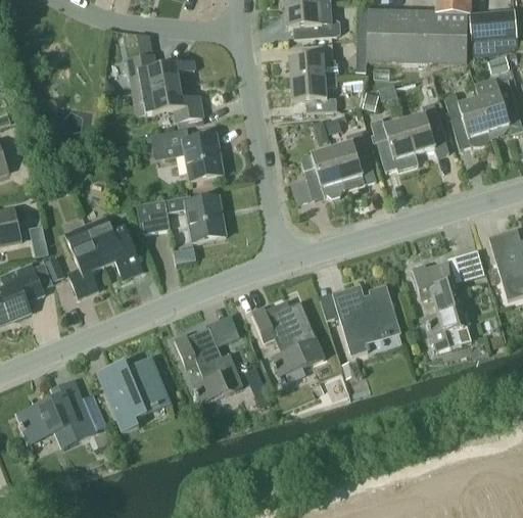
[(436,0),(436,11),(367,9),(366,59),(466,63),(468,13),(470,13),(470,0),(436,0)]
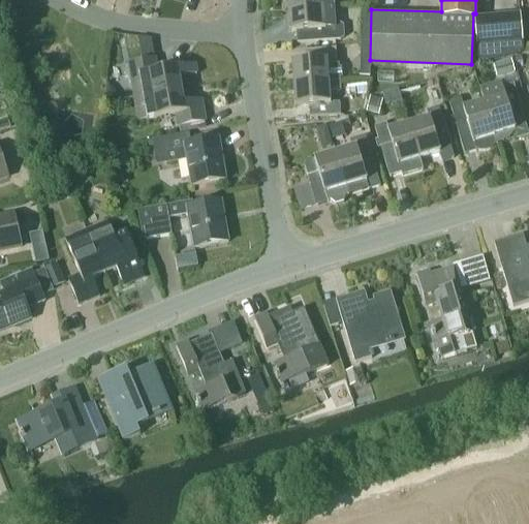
[(298,39),(305,38),(341,36),(344,33),(344,21),(340,19),(335,20),(334,3),(288,6),(290,28),(297,27),(298,39)]
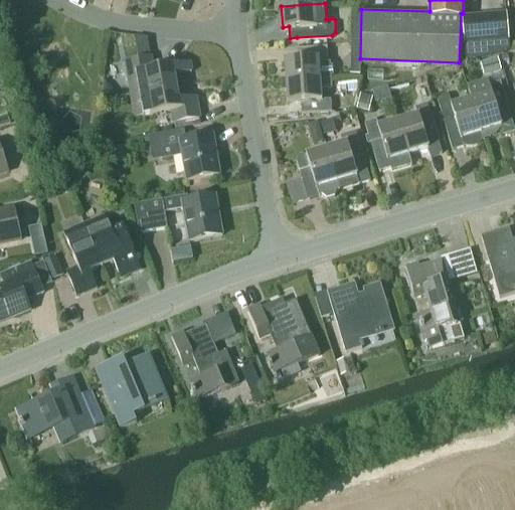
[(507,9),(463,13),(462,13),(464,41),(509,37),(507,9)]
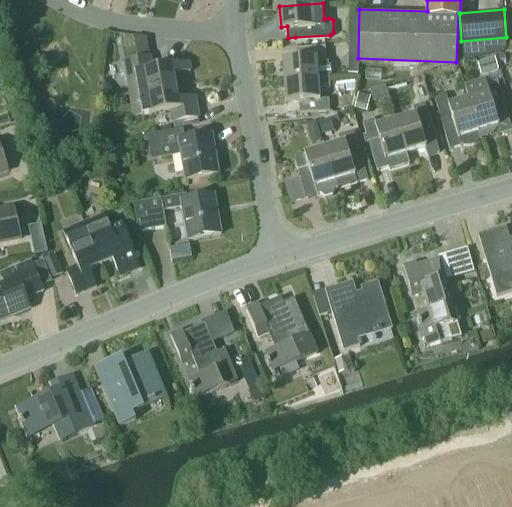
[(154,50),(151,30),(141,32),(143,51),(154,50)]
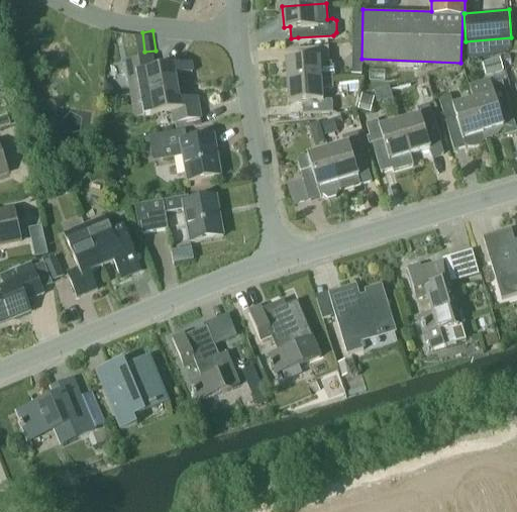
[(286,58),(287,79),(332,75),(332,73),(334,73),(334,63),(331,63),(331,60),(327,60),(326,56),(329,56),(328,43),(298,45),(299,57),(286,58)]
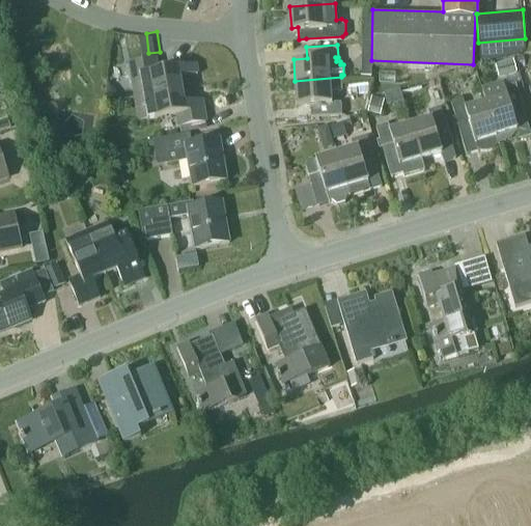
[(519,67),(527,65),(524,53),(515,55),(519,67)]
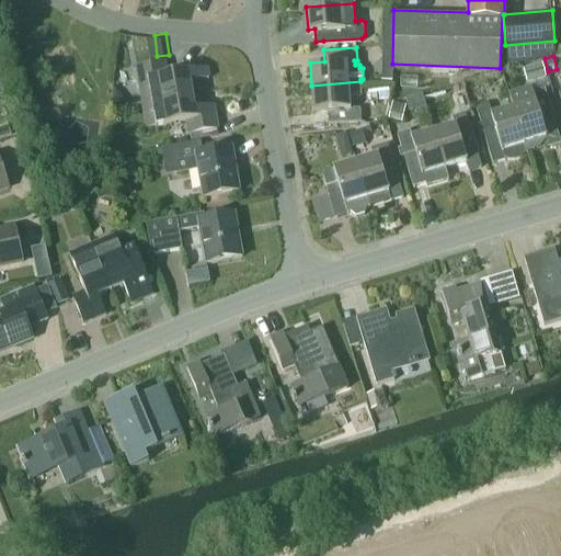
[(546,72),(542,58),(523,64),(527,78),(546,72)]
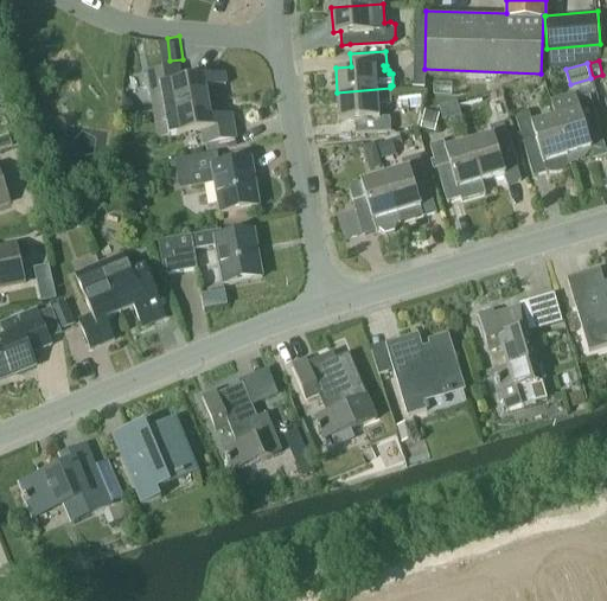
[(148,70),(155,108),(208,98),(205,84),(225,81),(223,69),(180,77),(178,64),(148,70)]
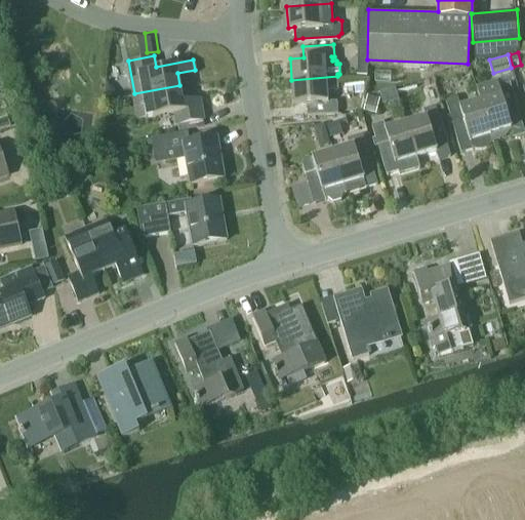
[(524,133),(524,131),(524,130),(524,128),(509,74),(476,84),(480,97),(481,97),(493,141),(494,141),(493,138),(499,136),(503,134),(507,132),(509,129),(511,126),(513,134),(514,134),(514,133),(517,134),(520,134),(524,133)]
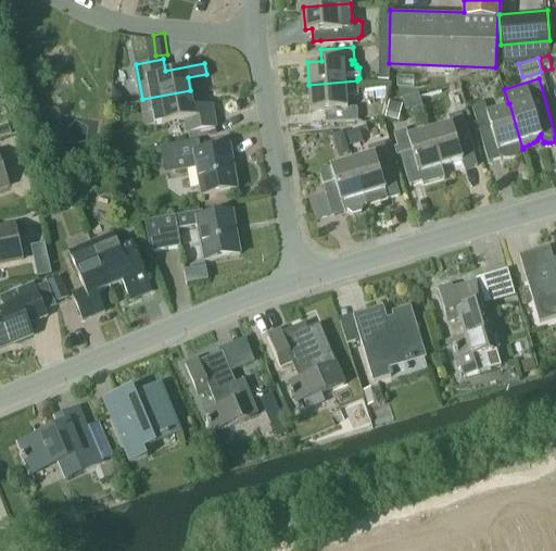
[(357,80),(308,85),(311,109),(325,108),(326,117),(358,115),(357,103),(348,104),(346,91),(358,91),(357,80)]
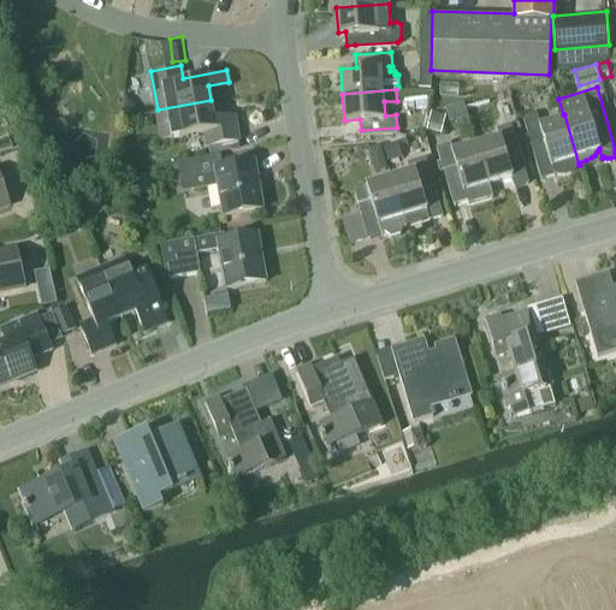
[(211,100),(158,110),(163,136),(207,128),(209,141),(238,136),(235,112),(214,116),(211,100)]
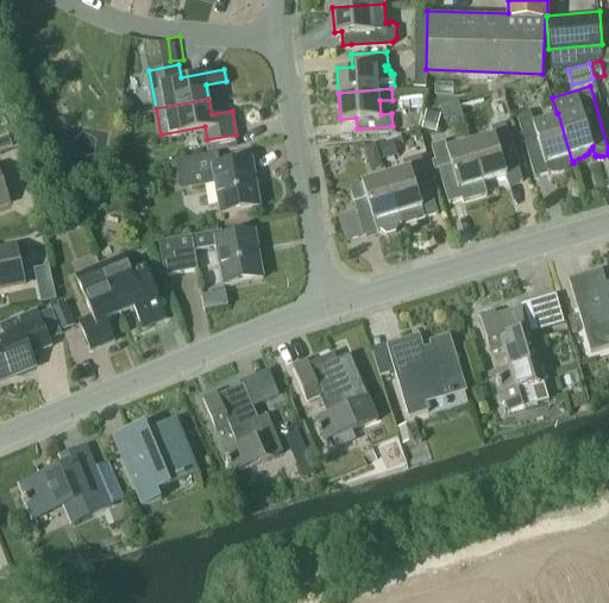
[(437,129),(440,110),(427,106),(422,125),(437,129)]
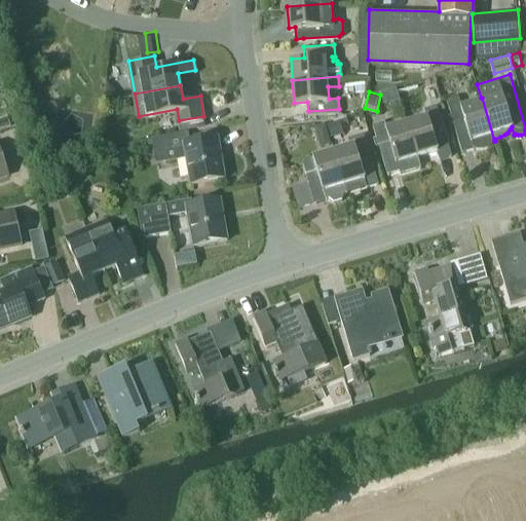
[(494,141),(482,98),(481,98),(461,103),(459,95),(447,99),(451,112),(447,113),(450,121),(453,120),(462,150),(475,146),(479,147),(483,147),(487,145),(491,143),(493,140),(494,141)]
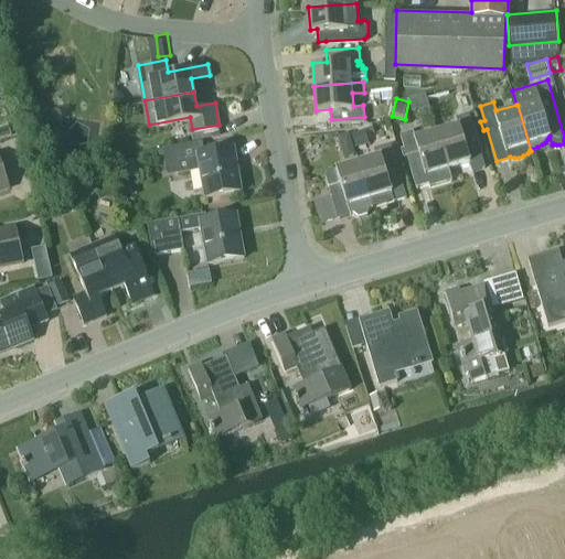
[(448,165),(469,159),(472,168),(484,164),(469,110),(455,114),(458,122),(437,128),(448,165)]
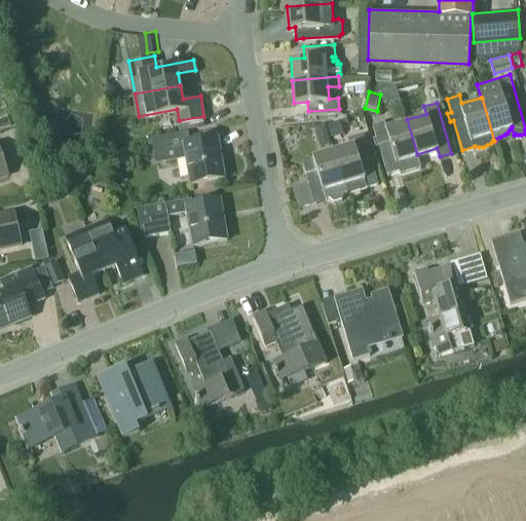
[(340,118),(328,121),(331,134),(343,131),(340,118)]
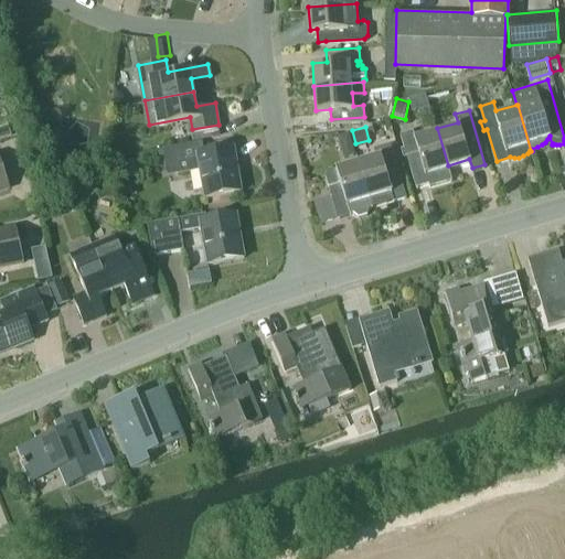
[(448,165),(437,128),(415,135),(413,127),(401,130),(404,144),(401,146),(403,154),(407,153),(416,185),(429,181),(430,184),(452,178),(448,165)]
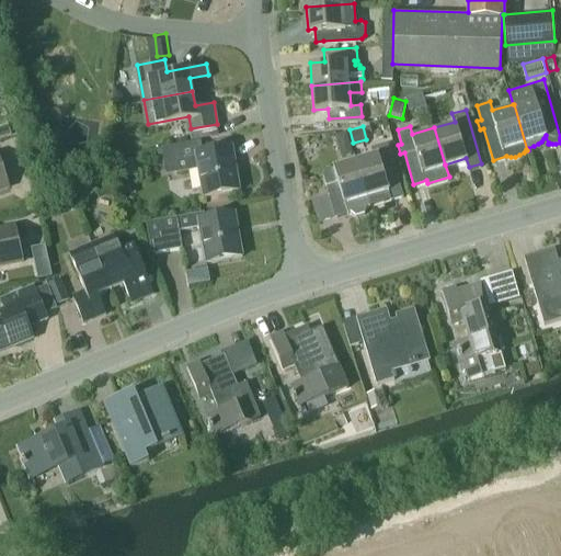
[(203,148),(201,137),(162,144),(167,171),(198,166),(203,193),(239,186),(231,144),(203,148)]
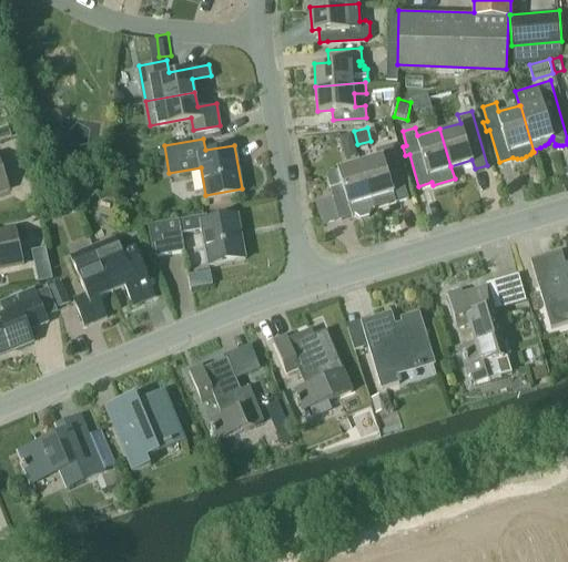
[(378,154),(361,160),(374,206),(407,196),(392,141),(376,145),(378,154)]
